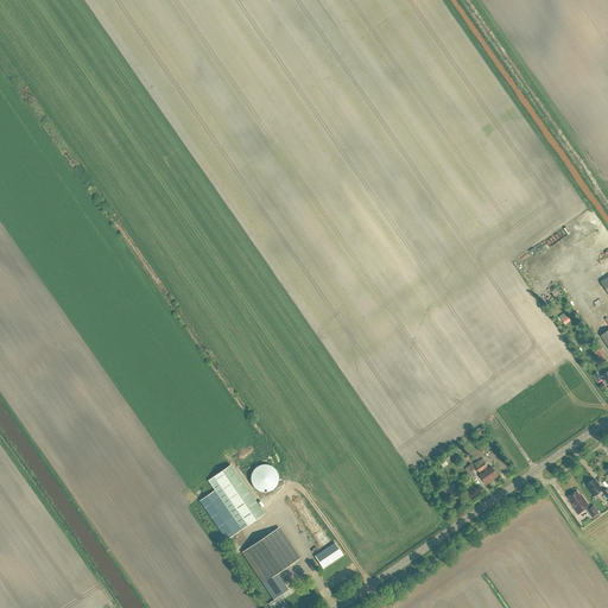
[(600,349),(596,352),(603,362),(607,360),(600,349)]
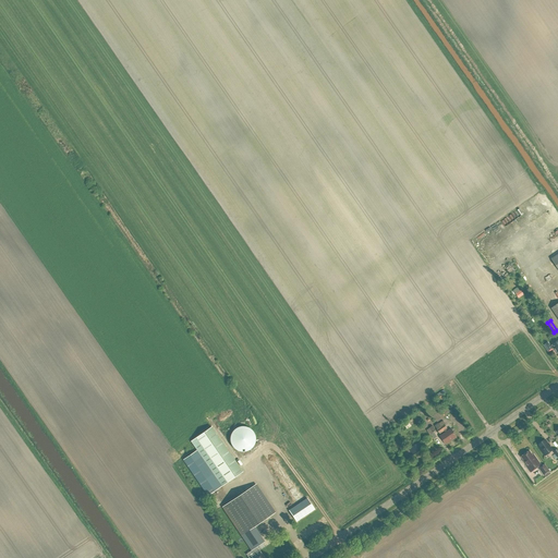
[(552,349),(554,348),(557,353),(557,340),(553,346),(550,347),(548,342),(544,346),(548,351),(552,349)]
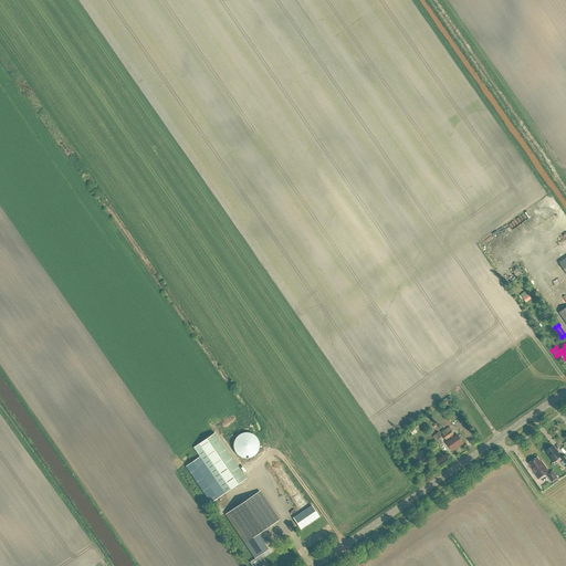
[(449,426),(436,435),(440,442),(450,436),(452,439),(454,437),(452,433),(453,433),(449,426)]
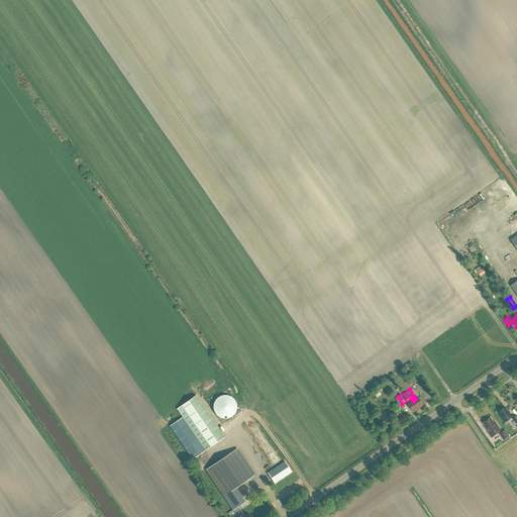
[(222,418),(225,419),(228,418),(231,417),(234,414),(236,412),(236,408),(236,405),(235,402),(233,399),(231,397),(228,396),(225,395),(221,396),(218,397),(216,400),(214,402),(213,406),(213,409),(214,412),(216,415),(219,417),(222,418)]
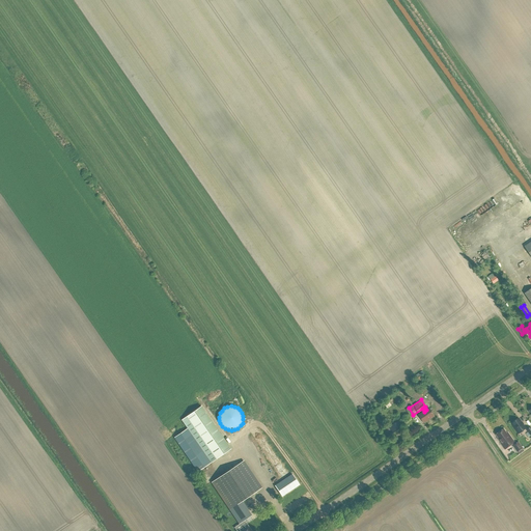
[(211,463),(230,449),(201,407),(182,420),(188,428),(187,429),(174,438),(198,472),(211,464),(211,463)]
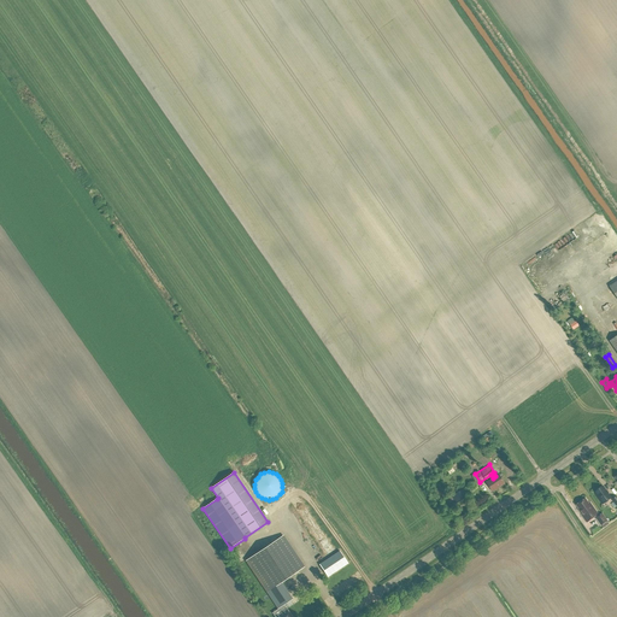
[(487,482),(493,492),(505,483),(499,474),(495,476),(493,479),(491,480),(487,482)]
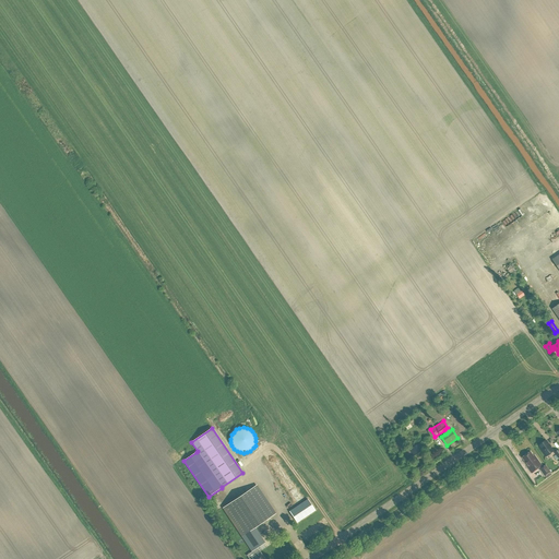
[(538,445),(546,456),(547,455),(548,455),(550,454),(551,453),(554,451),(550,447),(550,445),(550,444),(549,444),(546,440),(538,445)]
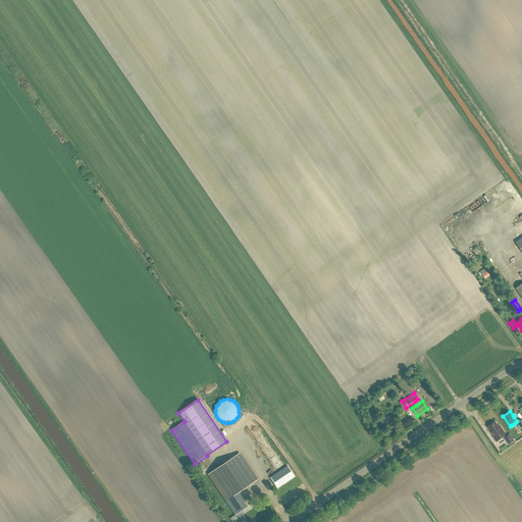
[(390,415),(385,418),(389,424),(395,421),(390,415)]
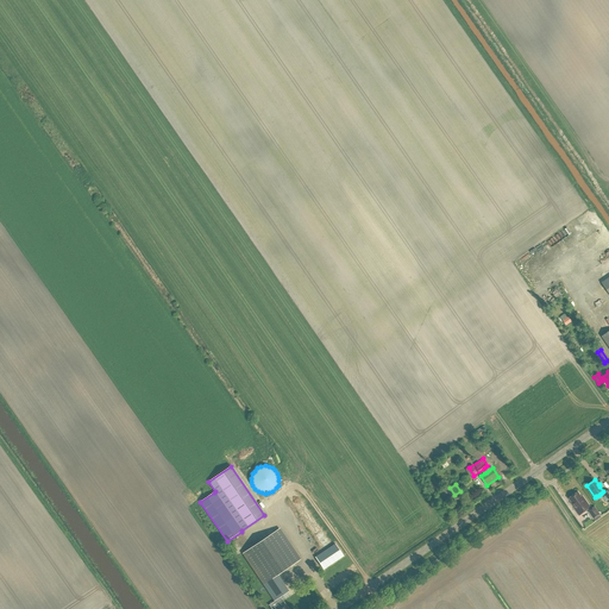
[(578,493),(569,498),(571,502),(571,503),(575,508),(575,509),(579,516),(591,508),(583,496),(582,497),(578,493)]
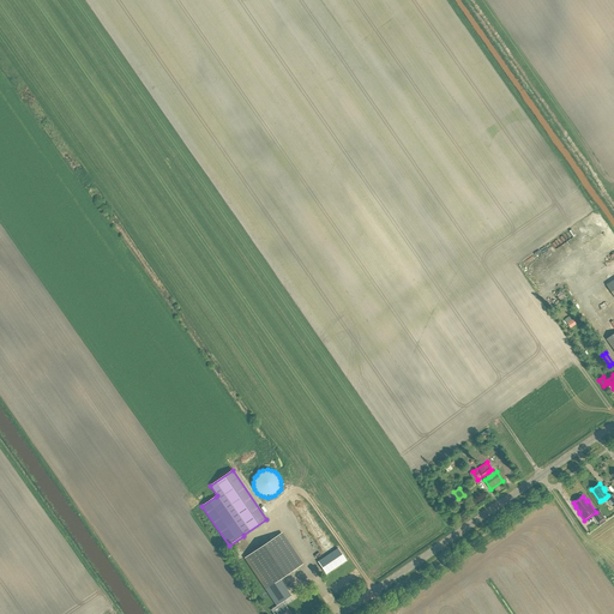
[(594,516),(599,523),(605,518),(600,511),(594,516)]
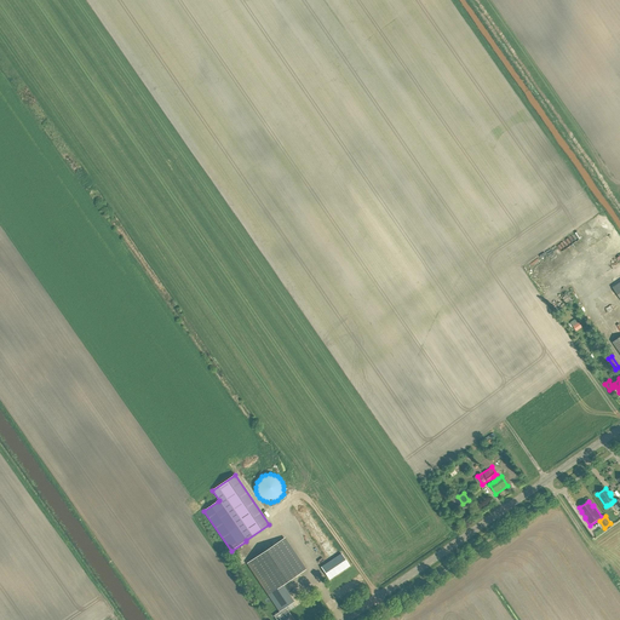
[(283,539),(247,563),(269,595),(282,585),(305,570),(283,539)]
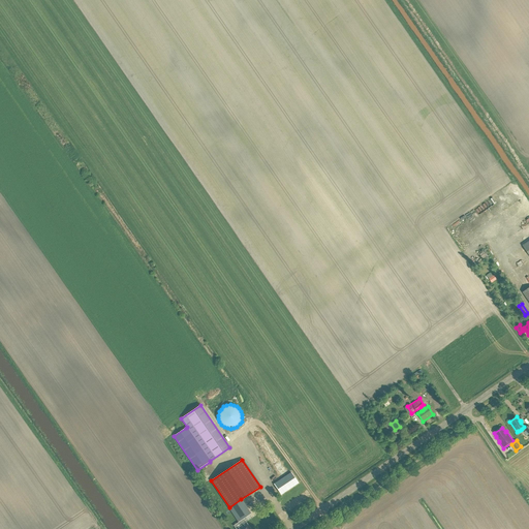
[(274,484),(281,495),(299,483),(291,472),(274,484)]
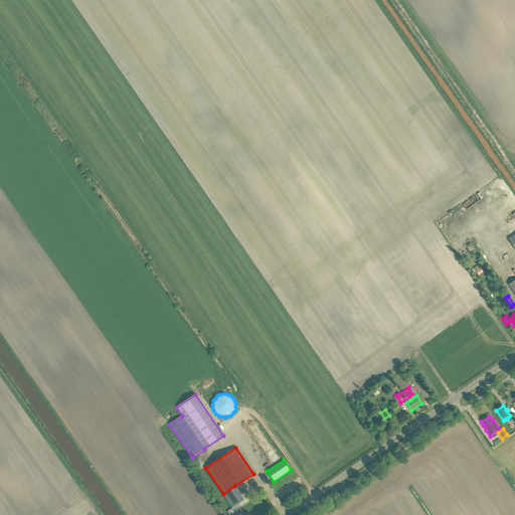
[(234,486),(223,494),(232,508),(233,508),(235,512),(229,514),(243,514),(239,509),(238,509),(235,506),(243,500),(234,486)]
